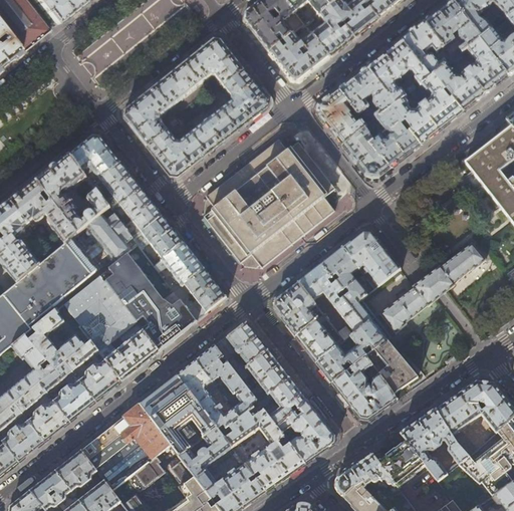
[(0,0),(0,26),(20,51),(32,42),(49,28),(26,0),(0,0)]
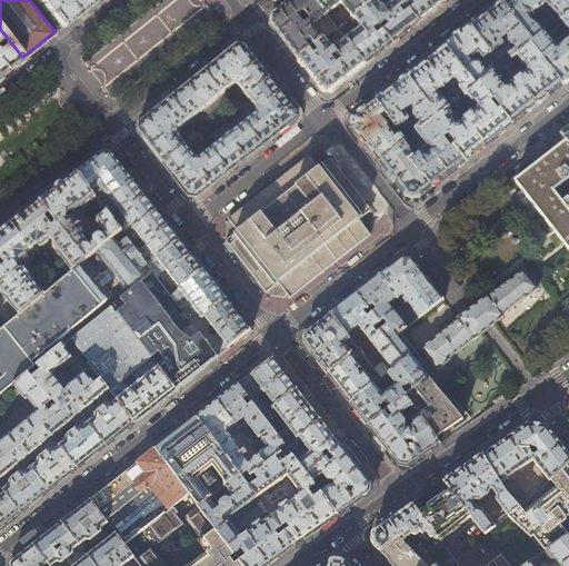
[(43,0),(63,25),(78,12),(93,0),(43,0)]
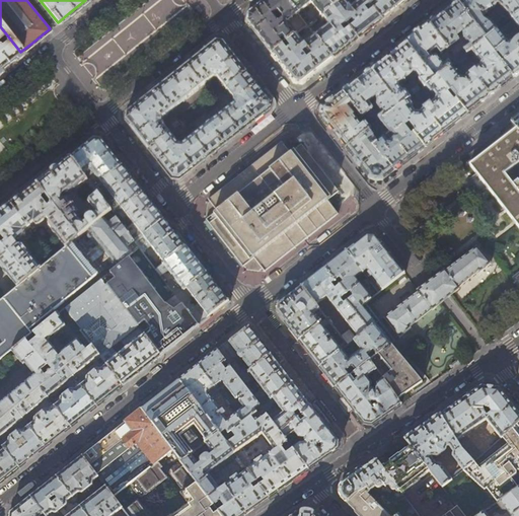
[(287,19),(297,11),(288,0),(262,0),(247,11),(247,19),(258,34),(272,51),(283,42),(279,38),(283,34),(286,40),(296,31),(287,19)]
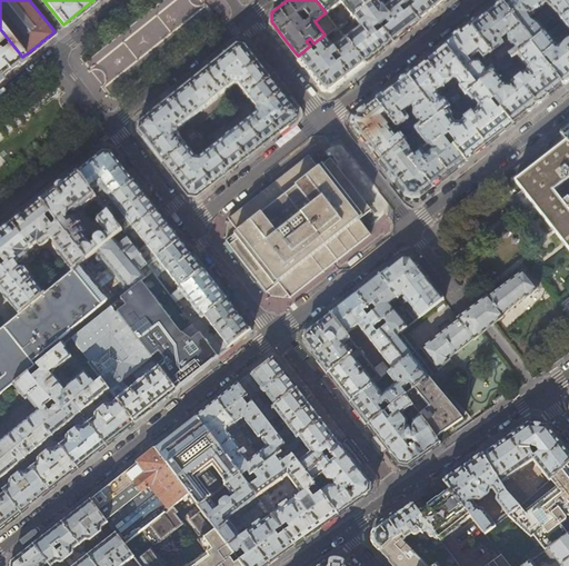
[(316,0),(326,12),(341,0),(350,12),(348,15),(350,17),(365,6),(360,0),(316,0)]
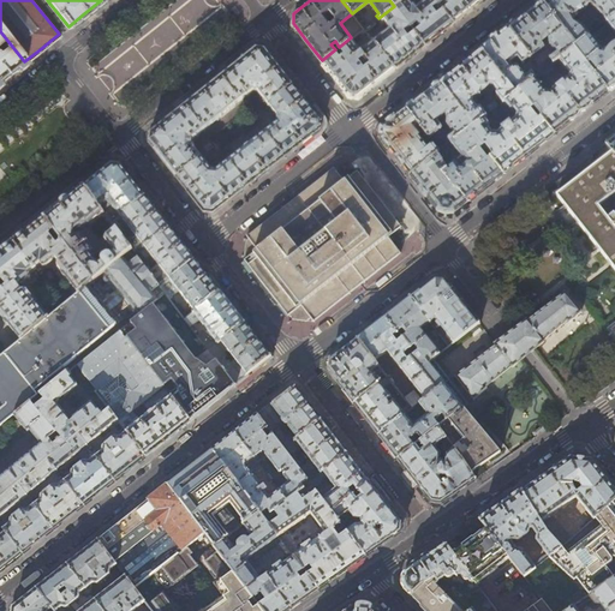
[(436,5),(439,3),(436,0),(421,0),(418,3),(416,0),(411,0),(401,0),(394,6),(410,25),(416,21),(419,25),(413,29),(424,43),(440,31),(453,22),(442,7),(440,10),(436,5)]
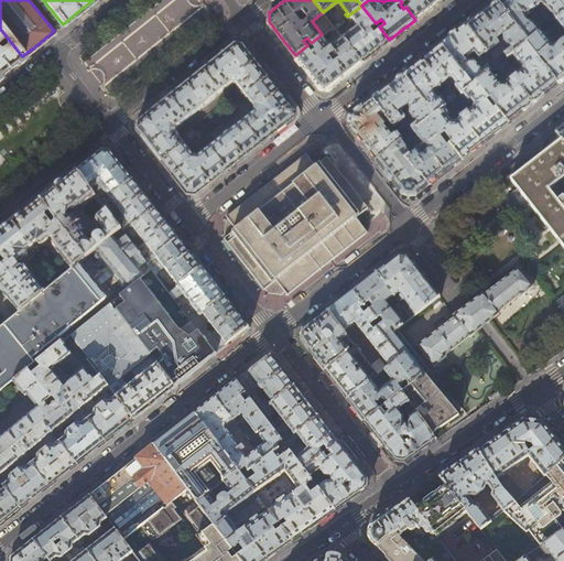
[(408,0),(410,3),(405,7),(415,20),(440,0),(400,0),(402,2),(405,0),(408,0)]
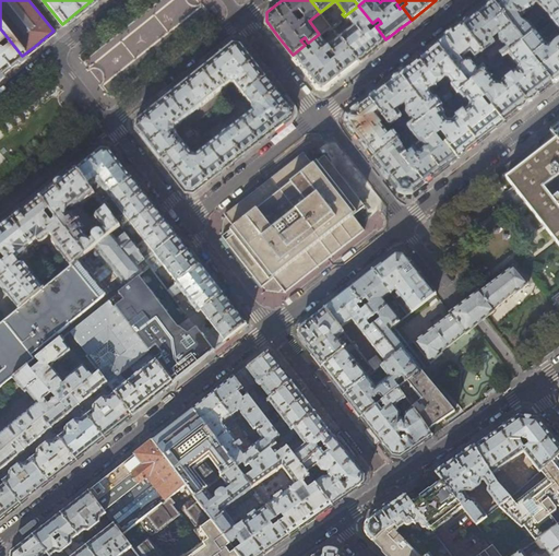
[(477,10),(461,22),(483,49),(495,39),(491,35),(491,30),(494,30),(496,28),(496,26),(500,33),(499,33),(499,36),(506,45),(489,57),(494,62),(503,55),(509,50),(522,40),(524,38),(495,0),(489,0),(477,10)]
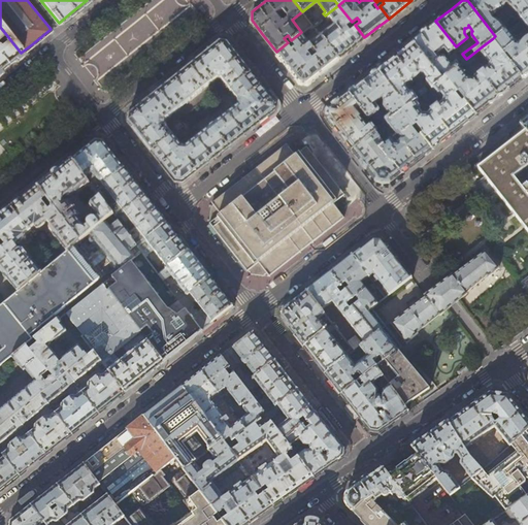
[(467,0),(495,36),(506,27),(500,19),(494,15),(493,11),(507,0),(516,7),(522,15),(527,10),(527,7),(521,0),(467,0)]
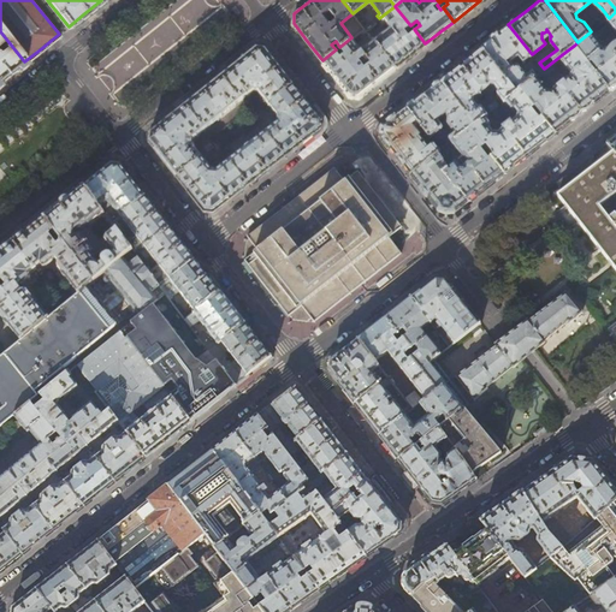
[(410,25),(395,6),(379,18),(383,23),(386,21),(390,25),(373,39),(396,66),(409,55),(425,43),(414,29),(409,34),(406,29),(410,25)]
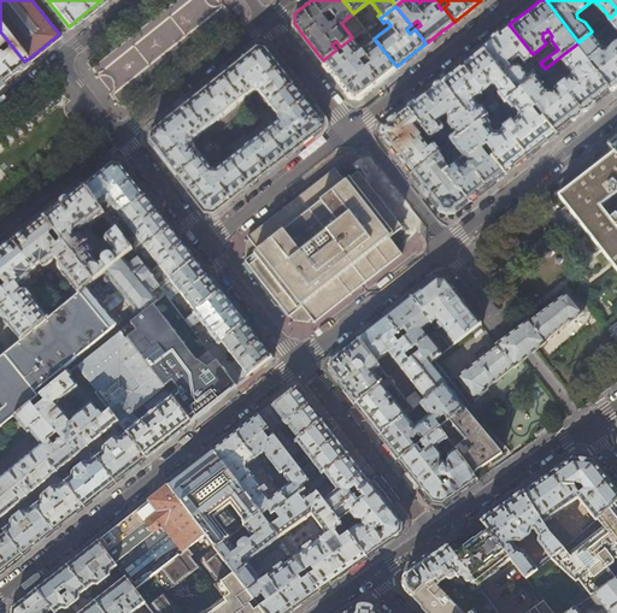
[(616,12),(610,18),(616,28),(616,40),(616,41),(613,43),(611,46),(609,48),(607,48),(606,48),(604,48),(592,31),(579,42),(576,45),(610,89),(616,83),(616,12)]
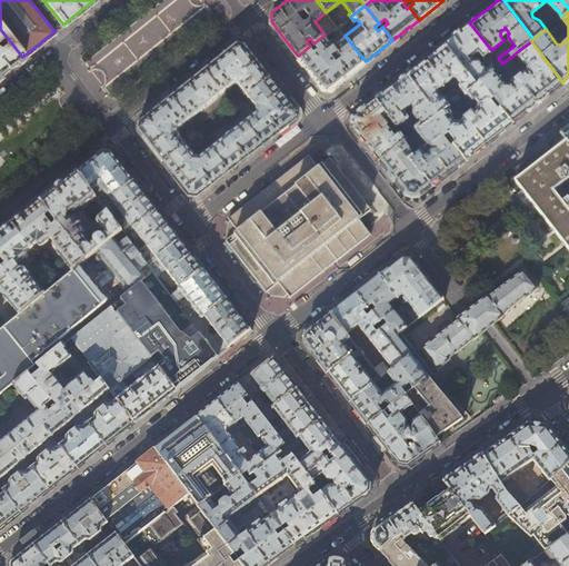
[(458,32),(445,42),(477,83),(481,80),(496,69),(501,63),(502,63),(498,58),(486,68),(478,58),(476,58),(475,59),(471,56),(478,50),(483,56),(491,50),(469,22),(458,32)]
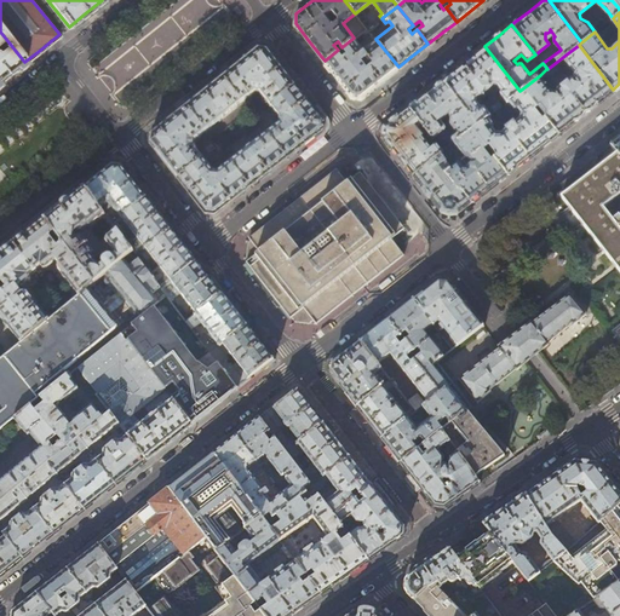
[(0,76),(12,68),(13,70),(24,62),(0,32),(0,76)]
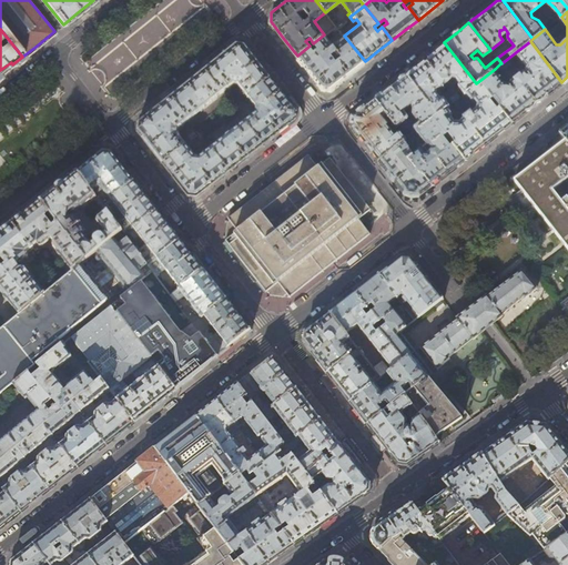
[(316,48),(313,50),(310,46),(297,56),(310,71),(322,88),(331,89),(347,76),(365,61),(344,36),(333,44),(324,34),(313,43),(316,48)]
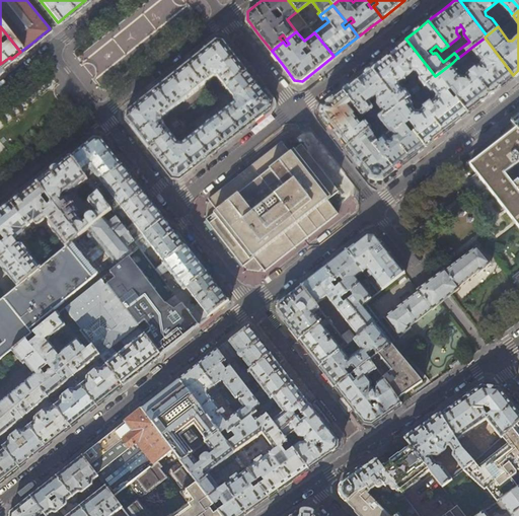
[(184,63),(170,73),(188,95),(214,74),(215,75),(216,75),(217,75),(218,74),(226,85),(247,69),(236,54),(223,39),(216,38),(204,47),(184,63)]
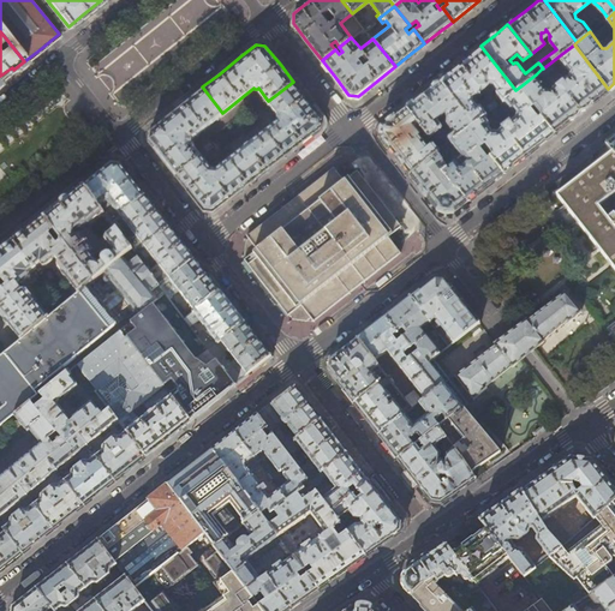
[(574,45),(560,55),(572,71),(571,71),(571,72),(569,75),(571,75),(571,76),(567,76),(563,78),(562,77),(560,78),(561,81),(553,87),(553,90),(551,89),(550,89),(549,89),(548,89),(548,90),(536,75),(520,87),(554,131),(581,109),(608,89),(574,45)]
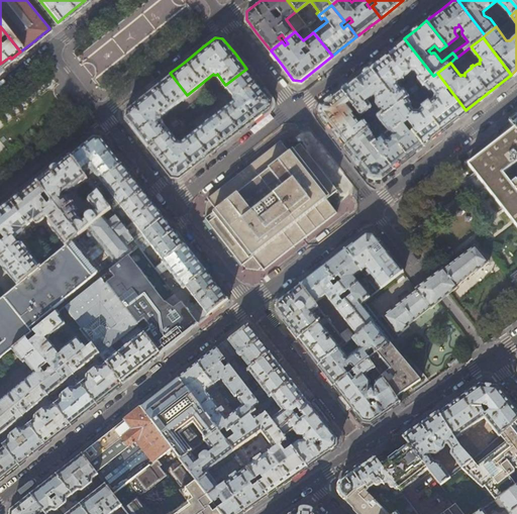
[(387,52),(369,66),(398,103),(409,95),(403,87),(402,87),(402,86),(401,87),(400,87),(400,88),(396,82),(397,80),(397,79),(399,79),(400,78),(403,77),(406,74),(408,72),(411,69),(415,69),(418,74),(417,75),(417,76),(417,77),(423,84),(424,83),(433,76),(404,38),(387,52)]
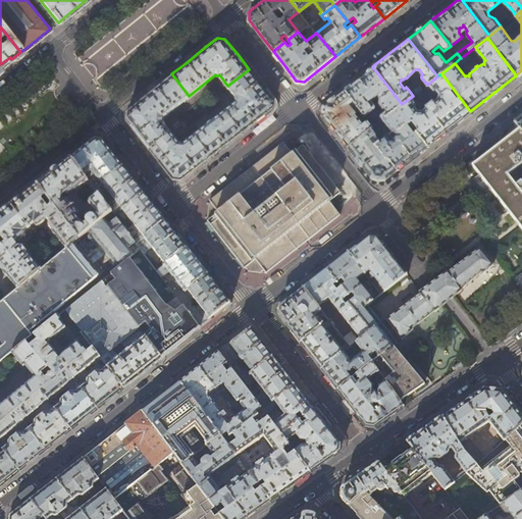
[(470,51),(461,58),(460,58),(463,62),(472,55),(470,51)]
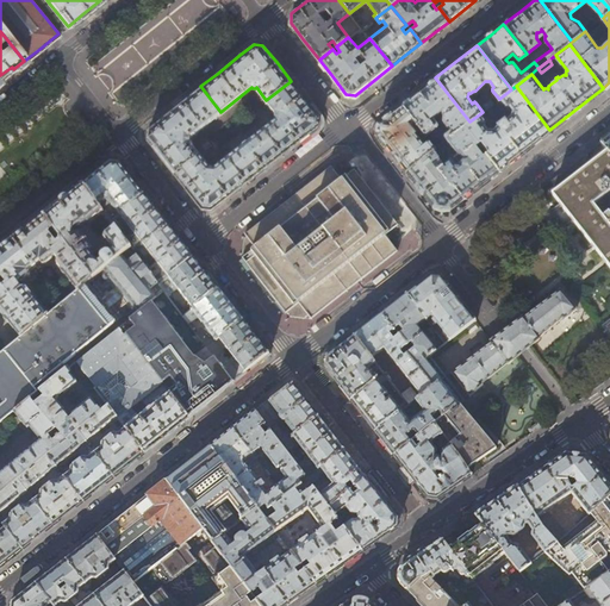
[(418,91),(402,104),(414,119),(421,127),(424,132),(424,133),(428,133),(434,130),(434,129),(439,125),(433,118),(441,111),(444,114),(443,116),(442,120),(450,131),(443,136),(447,139),(465,125),(470,122),(435,77),(418,91)]
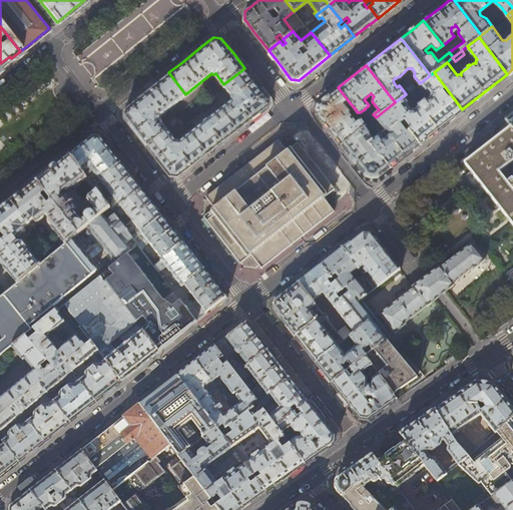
[(257,84),(244,68),(223,84),(230,94),(230,95),(229,96),(229,97),(230,98),(205,119),(221,140),(243,123),(267,105),(268,97),(257,84)]
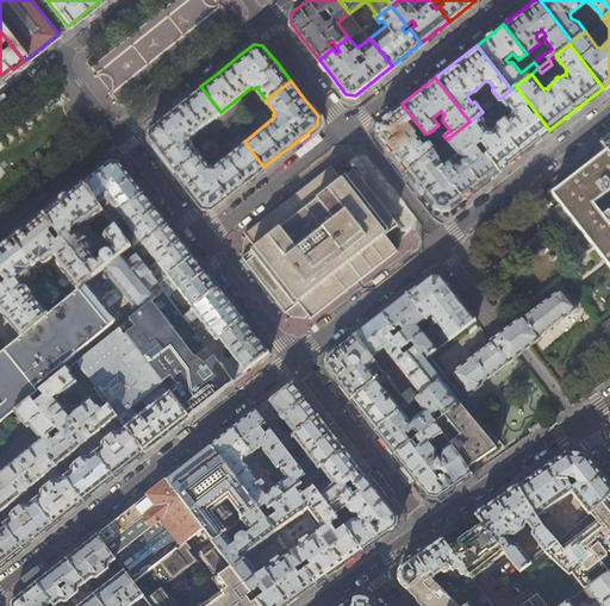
[(221,112),(200,86),(185,99),(162,118),(148,129),(147,137),(167,163),(190,191),(201,207),(211,207),(225,197),(248,179),(263,167),(244,142),(215,164),(213,164),(212,164),(211,164),(210,164),(191,141),(191,139),(192,139),(192,137),(192,136),(191,136),(221,112)]
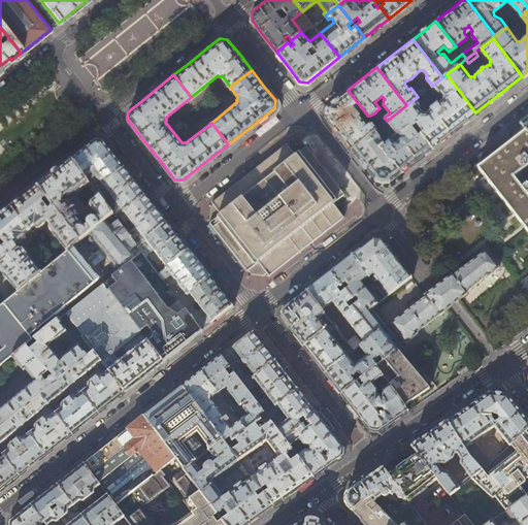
[(475,112),(447,74),(442,77),(433,85),(435,87),(438,91),(440,91),(441,91),(446,95),(443,100),(439,103),(438,101),(431,106),(432,108),(428,111),(423,111),(420,107),(421,106),(421,104),(418,100),(418,97),(406,105),(402,108),(431,146),(455,129),(475,112)]
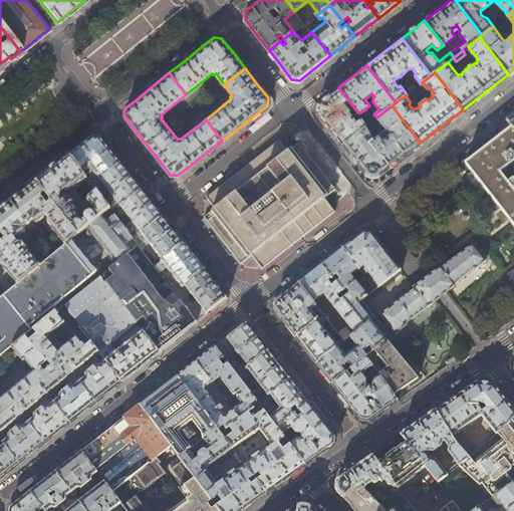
[(411,91),(417,86),(413,81),(407,86),(411,91)]
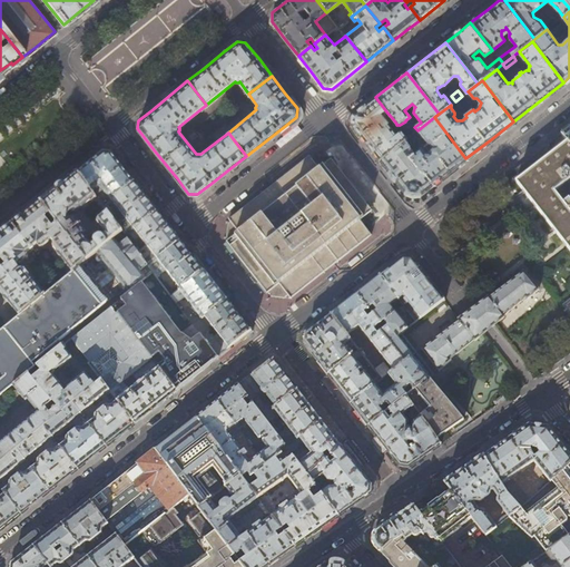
[(465,100),(462,96),(455,101),(459,106),(465,100)]
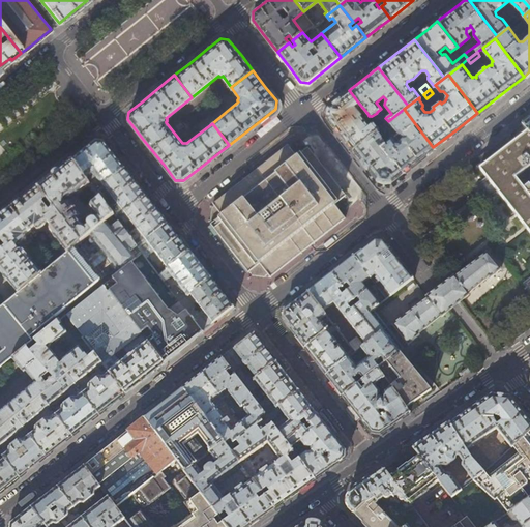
[(359,104),(349,90),(327,108),(327,115),(341,133),(353,149),(376,132),(379,128),(374,122),(373,122),(372,121),(369,123),(367,124),(363,119),(369,115),(365,111),(360,115),(355,108),(359,104)]
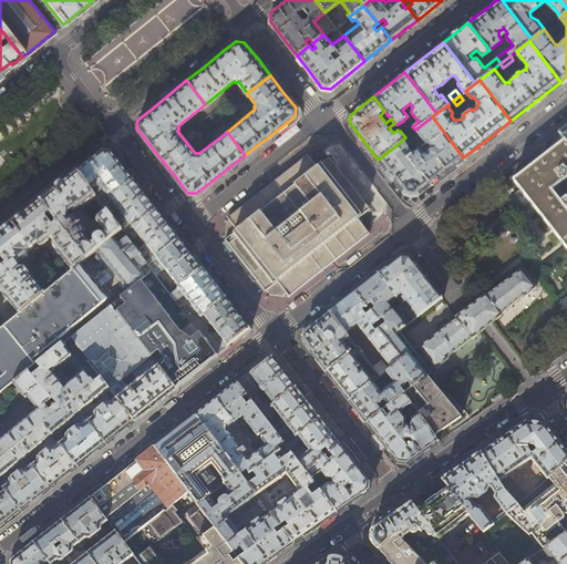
[(432,116),(415,130),(425,143),(428,143),(431,146),(423,153),(419,147),(412,153),(408,156),(420,173),(422,172),(431,183),(447,171),(463,157),(432,116)]
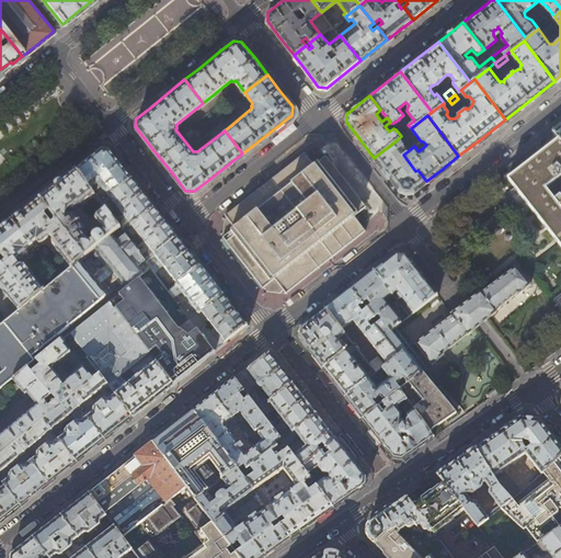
[(560,138),(560,137),(552,143),(544,149),(537,140),(521,152),(507,164),(513,173),(508,177),(530,205),(540,217),(550,230),(560,243),(560,291),(553,297),(560,307),(560,138)]
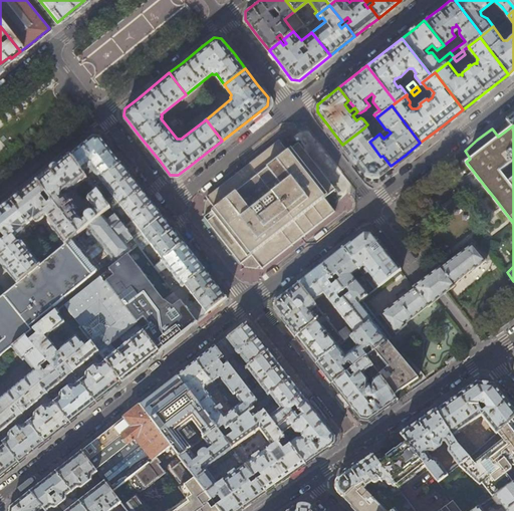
[(366,130),(364,128),(342,145),(356,161),(366,174),(378,176),(383,172),(391,166),(382,156),(380,157),(369,142),(373,139),(373,137),(368,131),(366,130)]
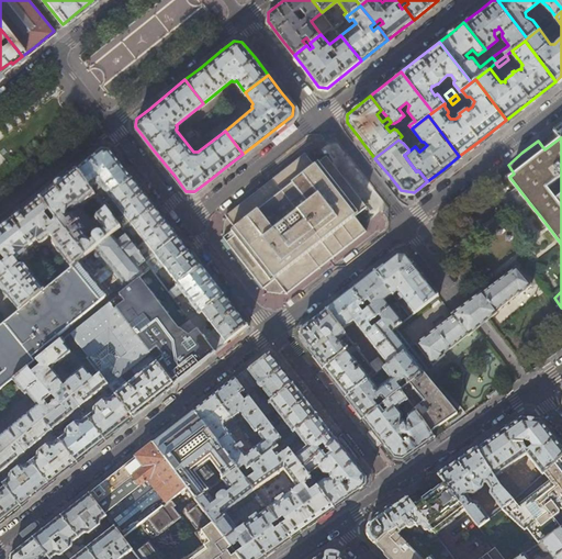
[(89,156),(76,167),(93,190),(101,183),(109,193),(133,176),(110,147),(102,146),(89,156)]
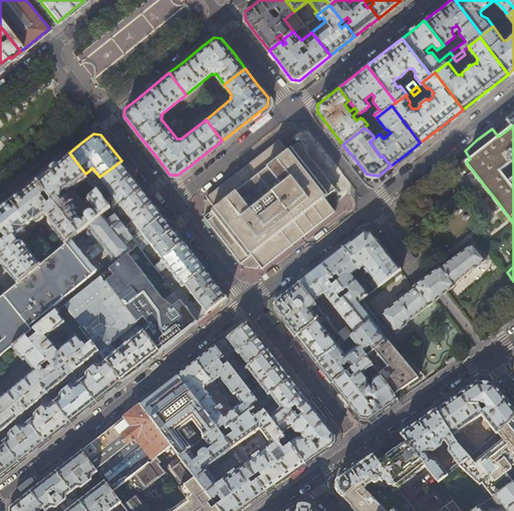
[(242,264),(262,266),(278,253),(313,226),(334,209),(324,196),(335,187),(336,189),(337,188),(319,164),(298,139),(297,140),(298,141),(287,150),(278,138),(206,195),(204,215),(242,264)]
